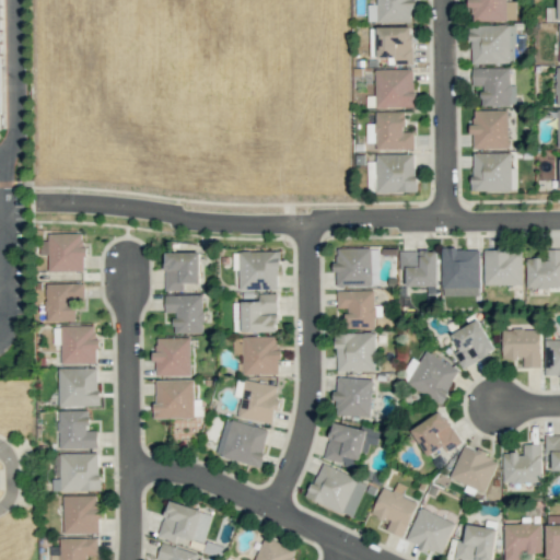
[(413,22),(412,0),(376,0),(376,22),(413,22)]
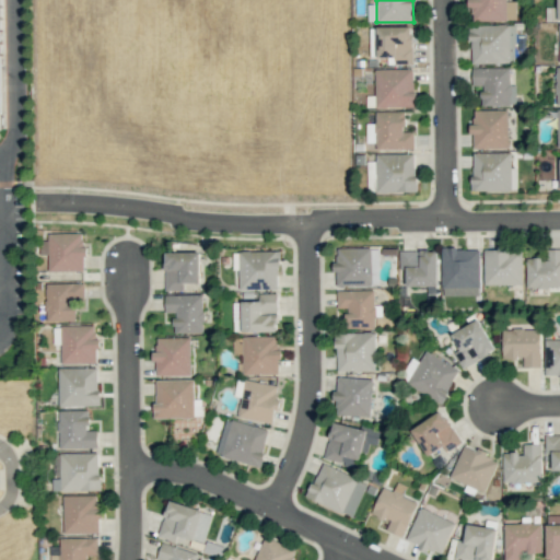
[(505,0),(469,0),(469,8),(473,8),(473,21),(516,21),(516,1),(506,1),(505,0)]
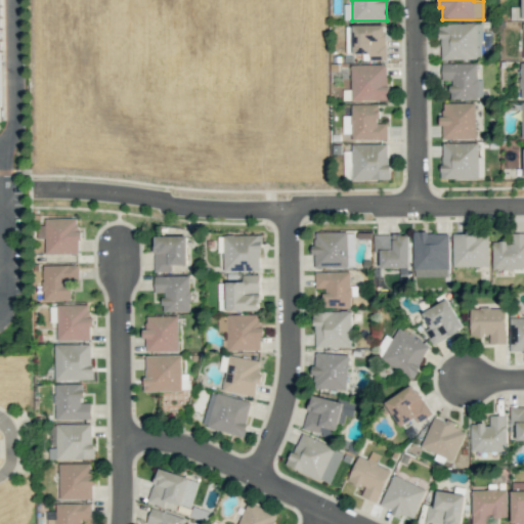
[(523,18),(523,0),(521,0),(522,6),(511,7),(511,19),(523,18)]
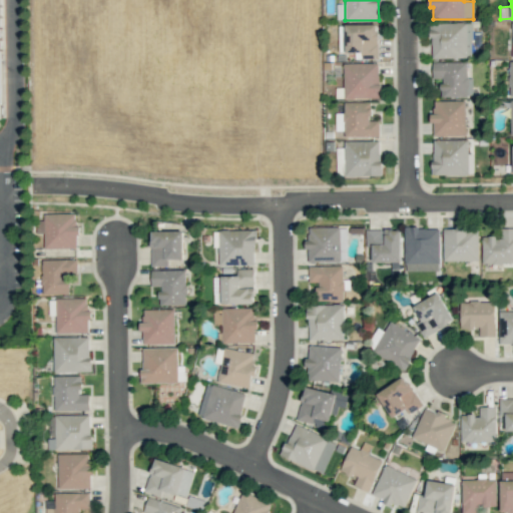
[(432,58),(472,57),(472,23),(431,23),(432,58)]
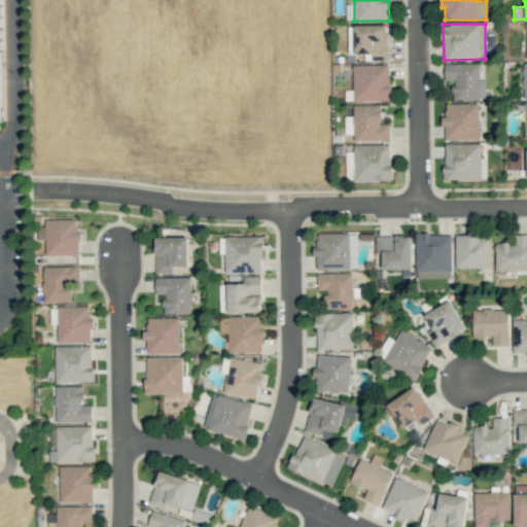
[(388,25),(355,25),(355,54),(372,54),(372,60),(388,60),(388,25)]
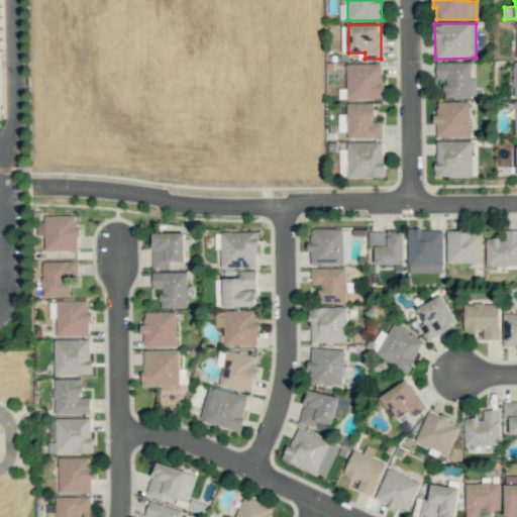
[(444,98),(477,97),(477,78),(471,78),(471,63),(436,63),(436,79),(444,79),(444,98)]
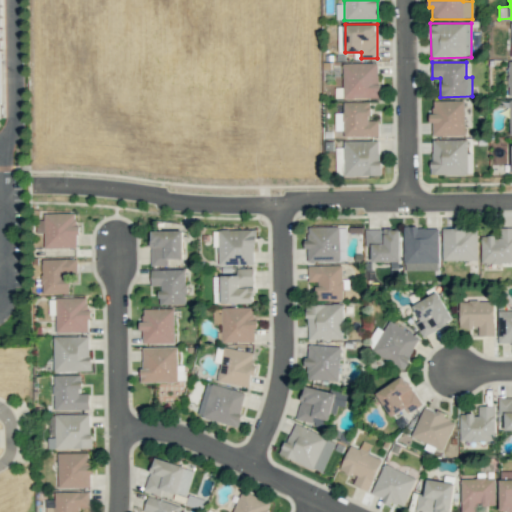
[(379,63),(342,63),(343,99),(380,98),(379,63)]
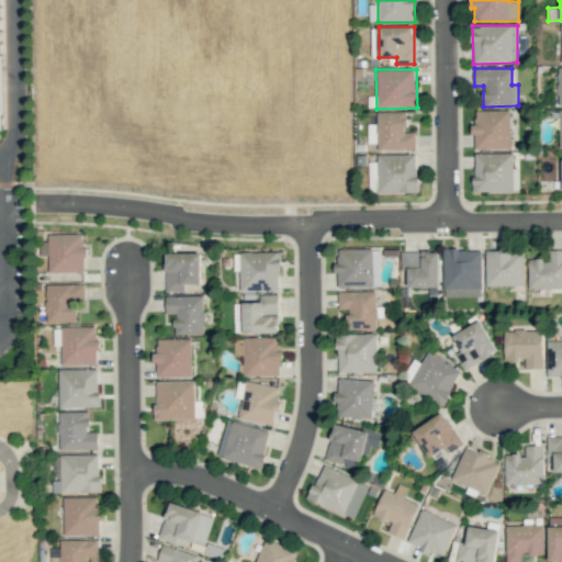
[(509,110),(473,111),(474,149),(510,148),(509,110)]
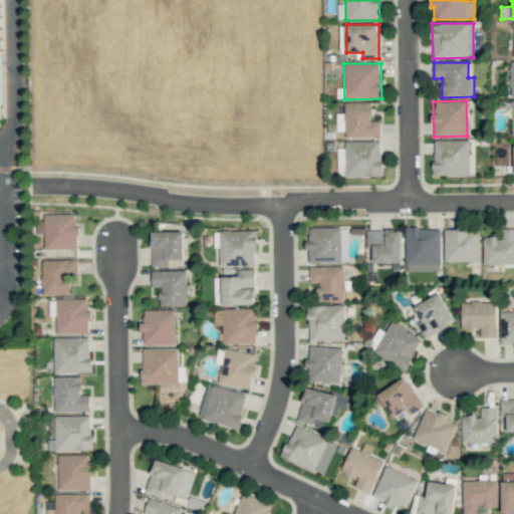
[(345,138),(379,137),(379,120),(371,120),(371,102),(344,102),(344,112),(336,112),(336,131),(345,131),(345,138)]
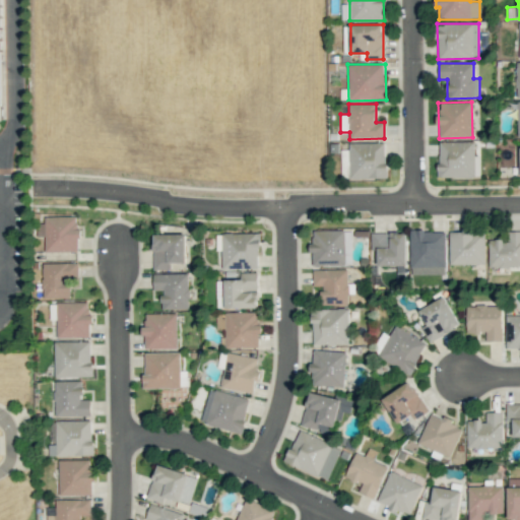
[(474,178),(475,142),(439,141),(439,177),(474,178)]
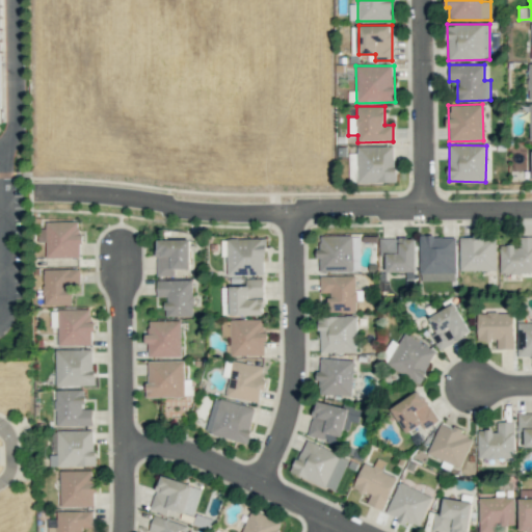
[(394,145),(356,147),(356,153),(355,153),(355,183),(395,182),(394,145)]
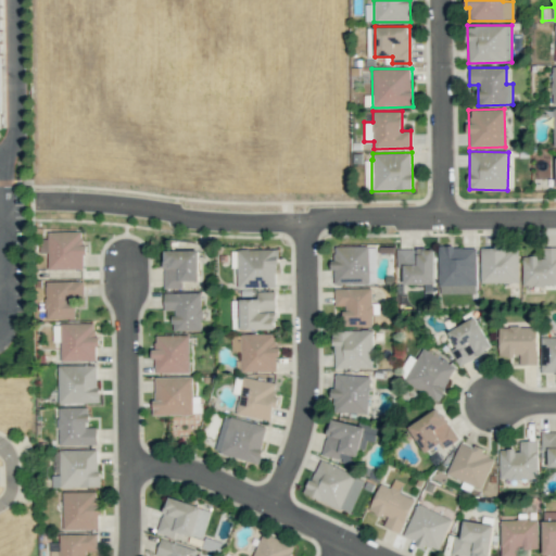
[(85,268),(84,231),(43,231),(43,252),(49,252),(49,269),(85,268)]
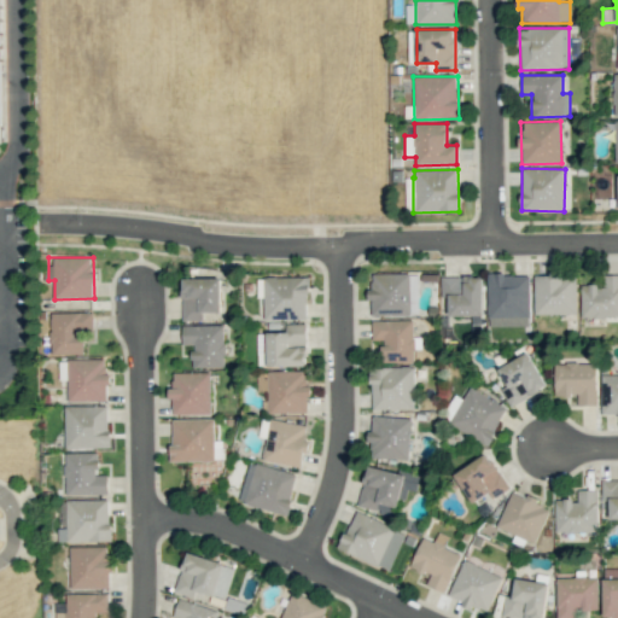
[(372,316),(409,315),(409,273),(366,273),(366,301),(371,301),(372,316)]
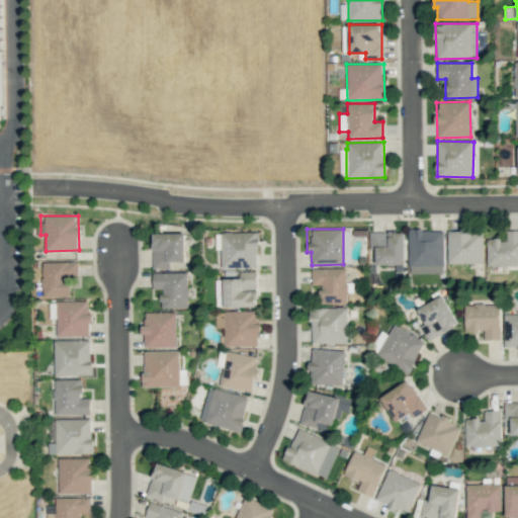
[(444,273),(444,230),(410,230),(409,273),(444,273)]
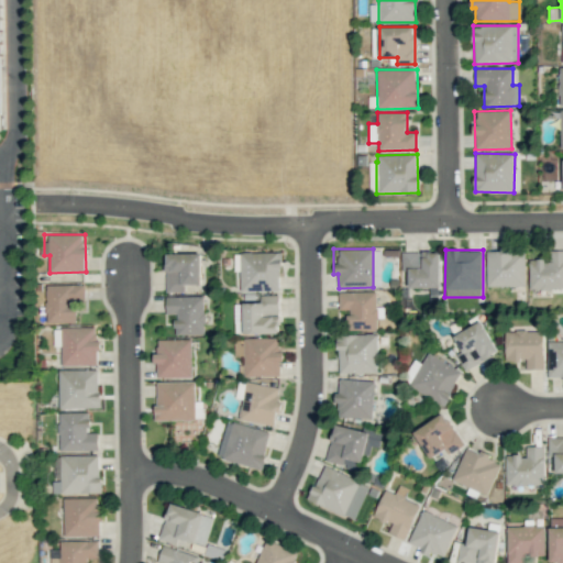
[(562,250),(551,251),(551,260),(530,261),(530,290),(562,289),(562,250)]
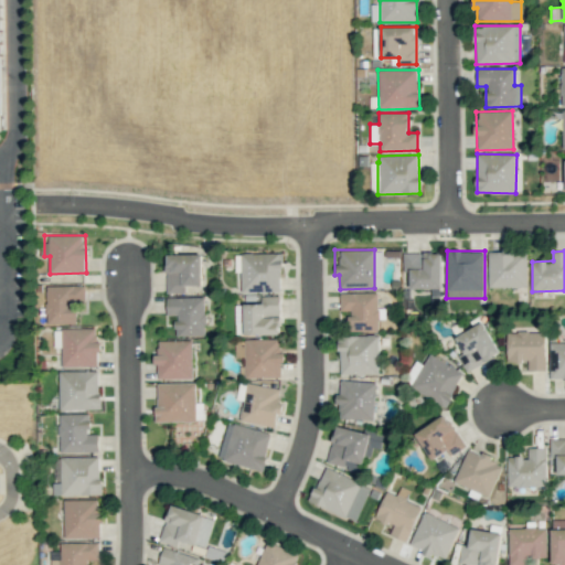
[(528,287),(526,252),(489,252),(489,287),(528,287)]
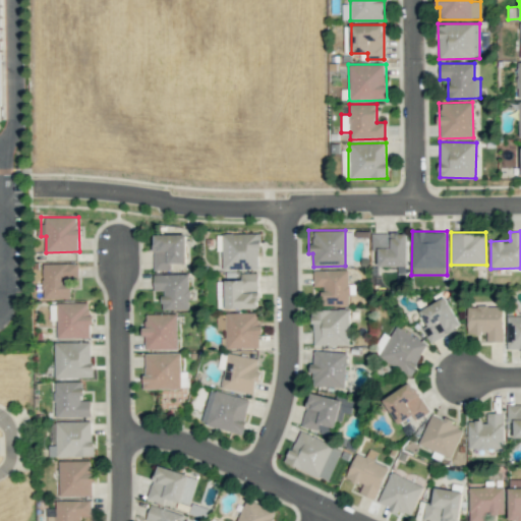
[(258,269),(258,233),(217,234),(217,251),(222,251),(223,270),(258,269)]
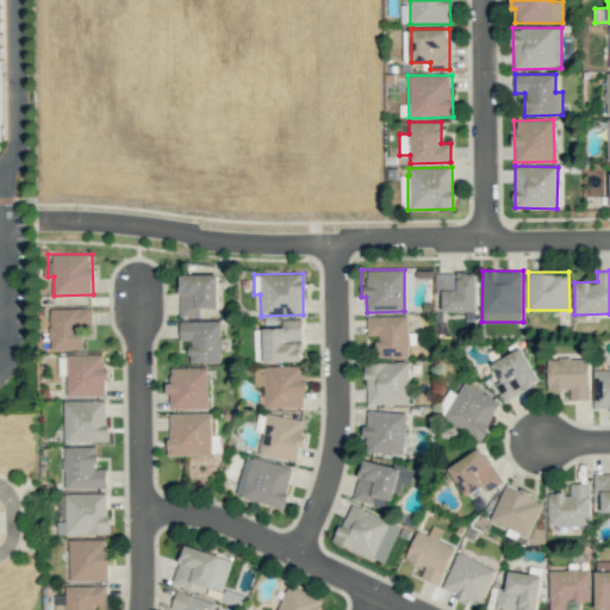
[(443,312),(478,311),(477,273),(436,273),(436,302),(443,302),(443,312)]
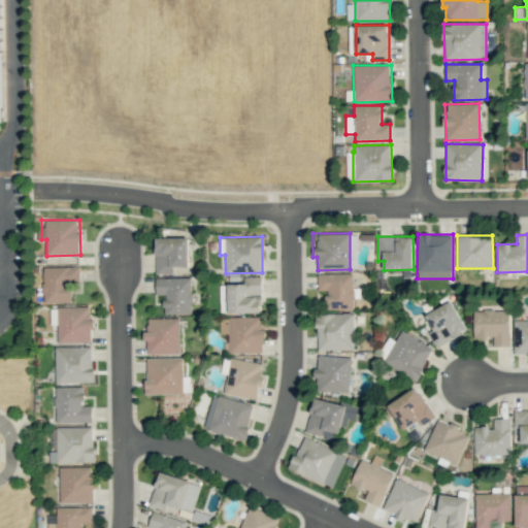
[(155,238),(156,274),(174,273),(174,266),(190,266),(189,237),(155,238)]
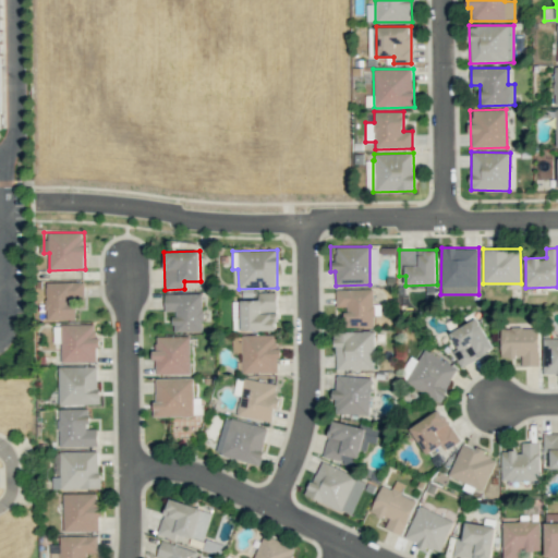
[(84,282),(47,282),(46,319),(75,320),(75,298),(84,298),(84,282)]
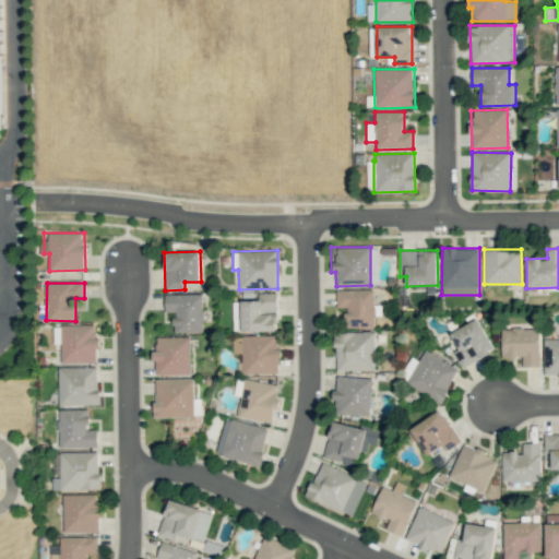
[(336,289),(336,307),(345,307),(344,328),(373,328),(375,289),(336,289)]
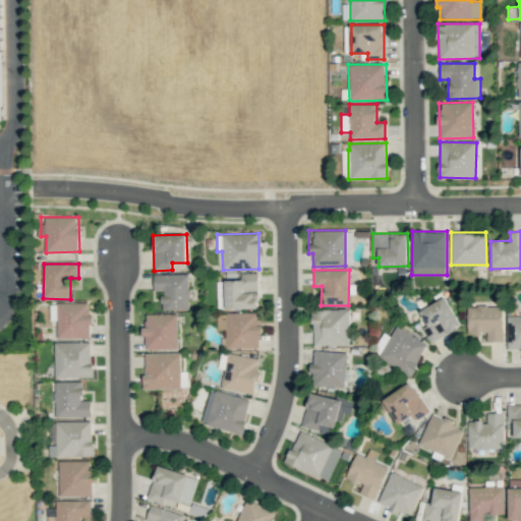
[(257,273),(241,274),(241,280),(225,281),(226,309),(258,308),(257,273)]
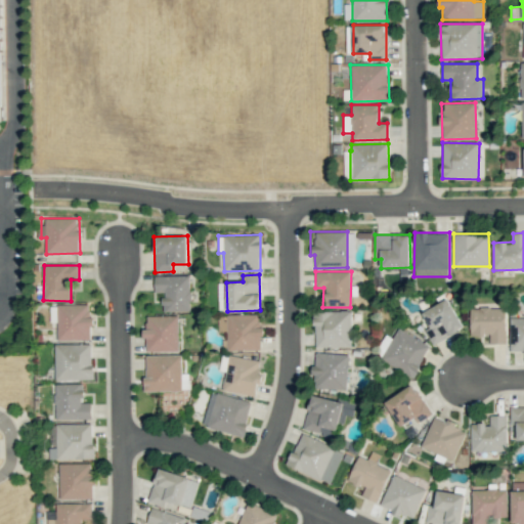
[(163,311),(190,311),(189,275),(155,275),(155,293),(163,292),(163,311)]
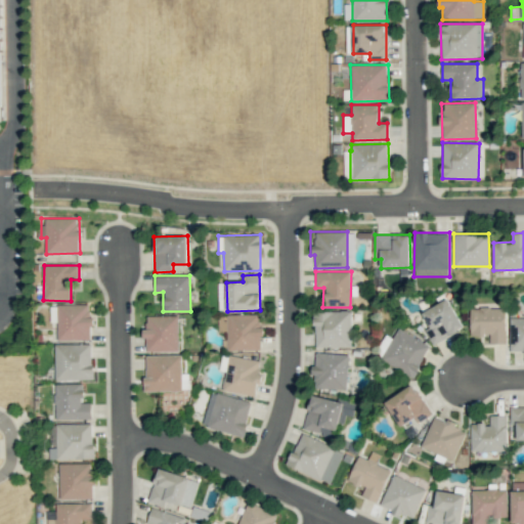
[(433,345),(465,328),(448,298),(423,312),(430,328),(425,330),(433,345)]
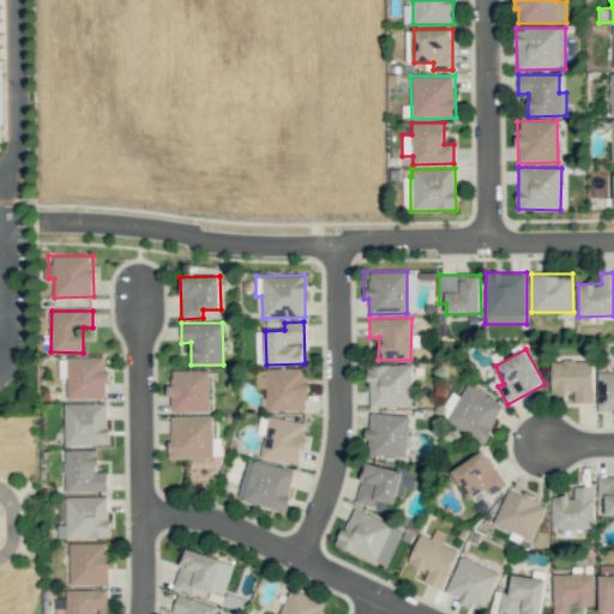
[(67,399),(107,397),(106,356),(66,357),(67,399)]
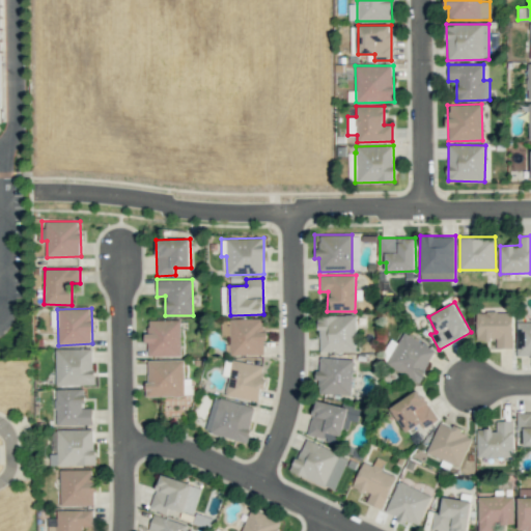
[(513,347),(512,312),(476,312),(477,340),(496,340),(496,348),(513,347)]
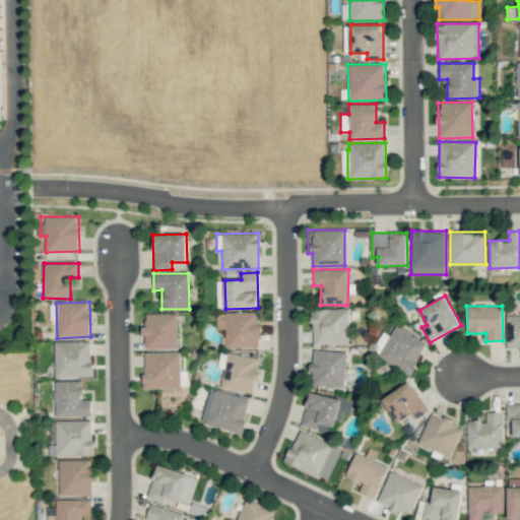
[(313,344),(349,344),(348,308),(312,309),(313,344)]
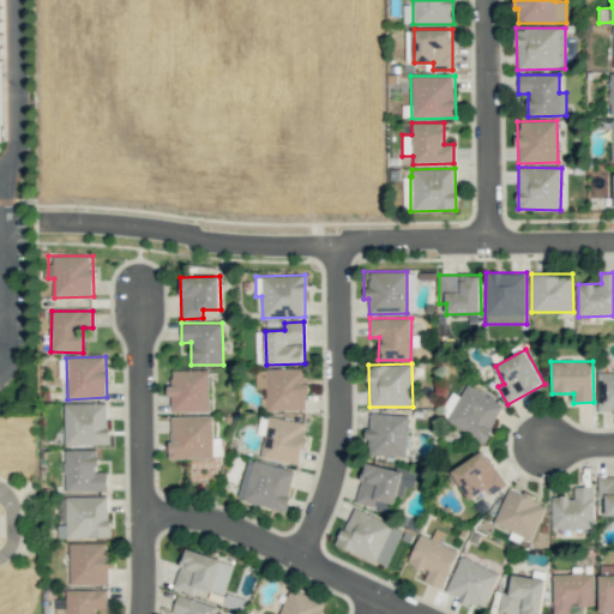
[(266,369),(266,410),(306,410),(305,368),(266,369)]
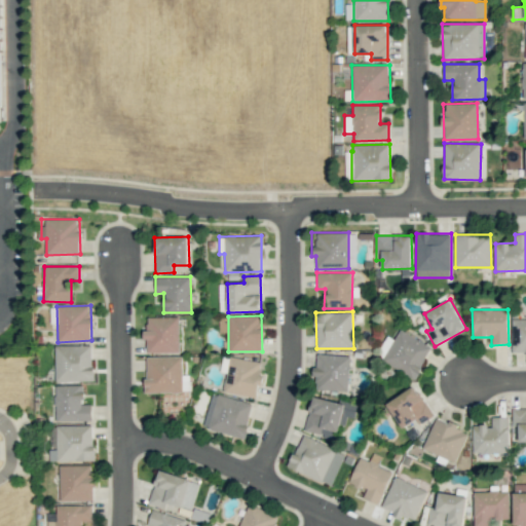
[(179,316),(145,317),(146,352),(180,352),(179,316)]
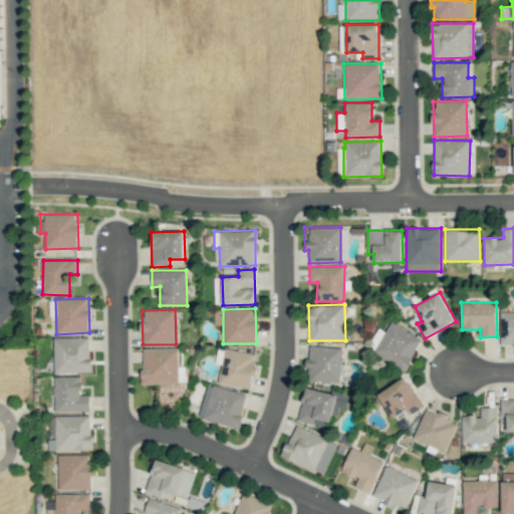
[(513,311),(500,312),(501,344),(513,344),(513,311)]
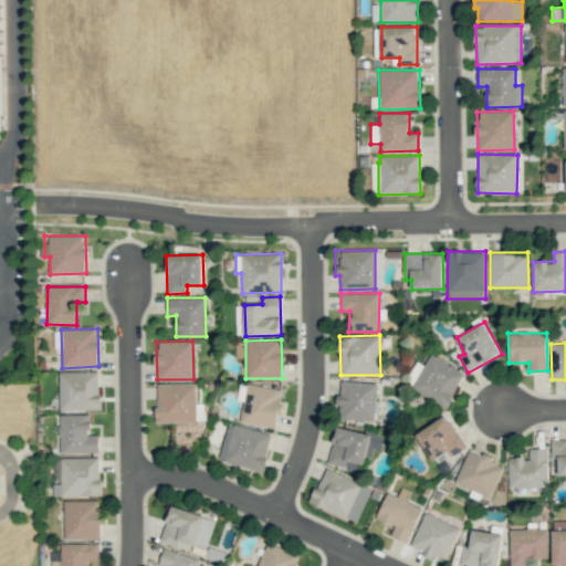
[(448,407),(464,371),(428,355),(411,390),(448,407)]
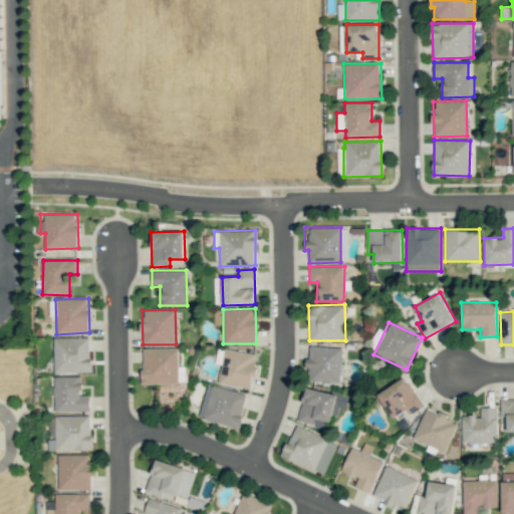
[(89,337),(54,337),(55,372),(90,372),(89,337)]
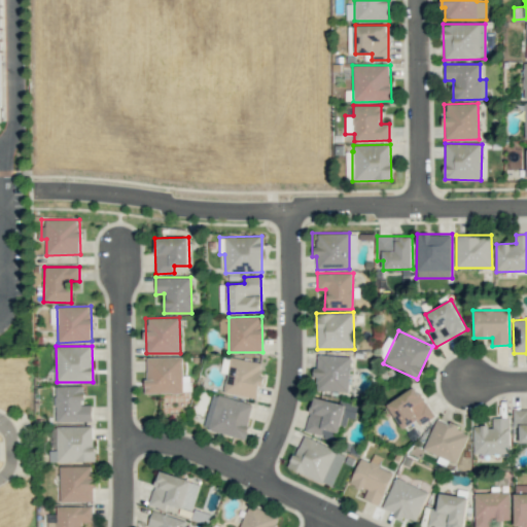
[(350,356),(317,355),(317,367),(315,367),(314,391),(349,391),(350,356)]
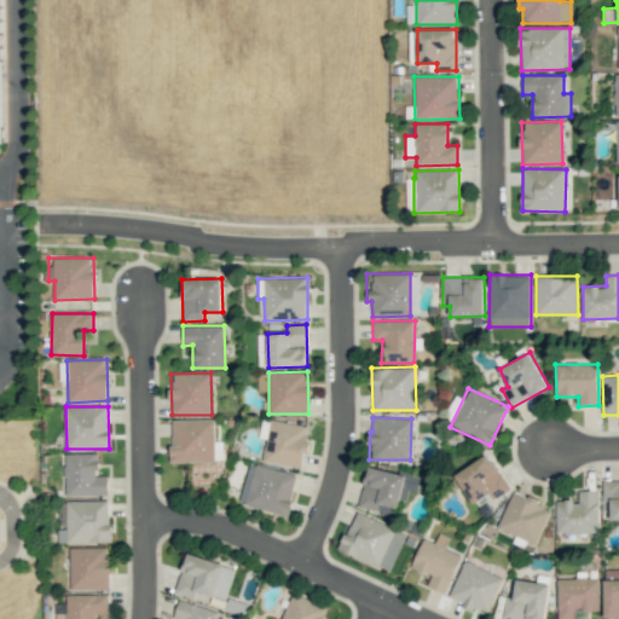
[(214,420),(171,420),(172,462),(214,462),(214,420)]
